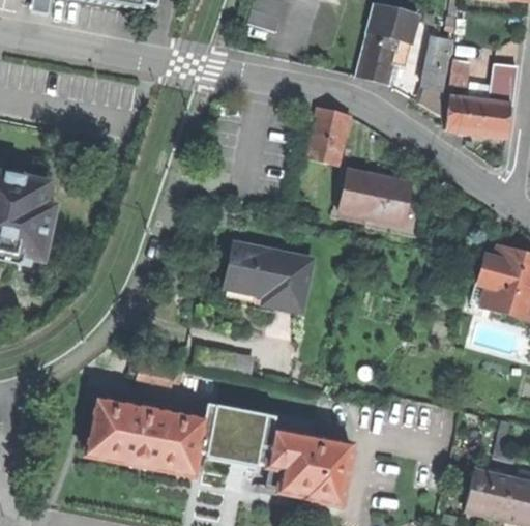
[(253,0),(246,21),(274,29),(283,0),(253,0)]
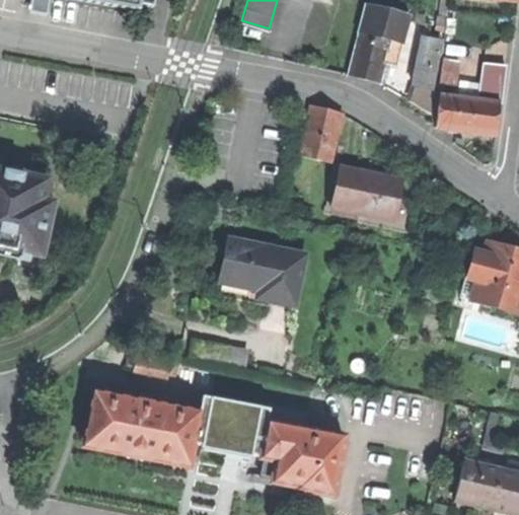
[(384,56),(396,59),(409,13),(367,3),(363,19),(350,71),(368,76),(378,78),(384,56)]
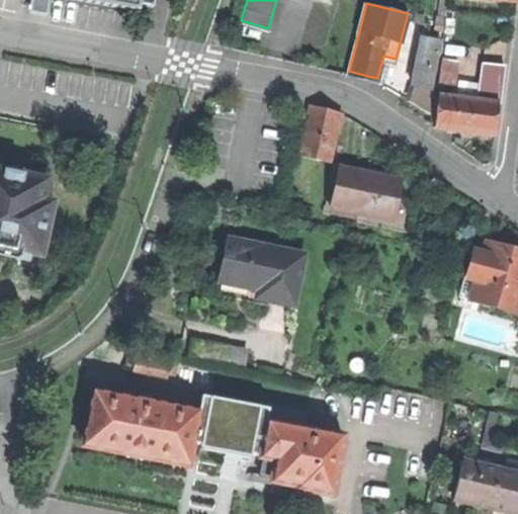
[(417,83),(430,87),(439,37),(426,34),(417,83)]
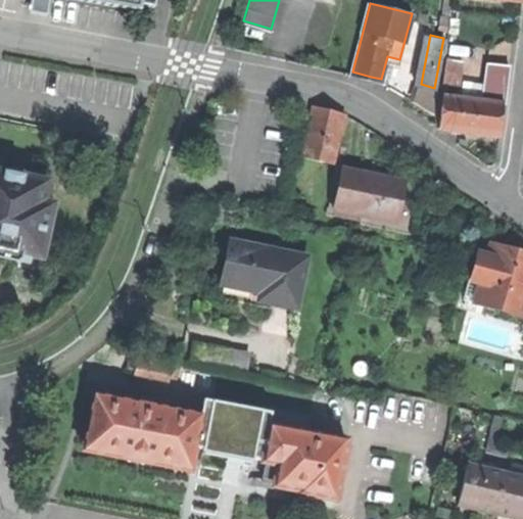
[(514,41),(492,39),(490,57),(512,59),(514,41)]
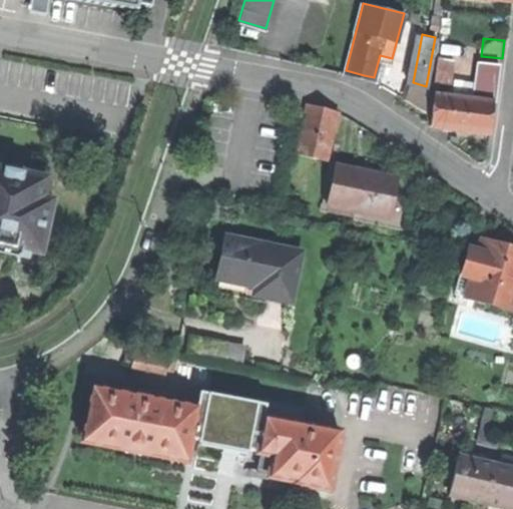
[(474,95),(493,98),(495,98),(499,63),(478,61),(474,95)]
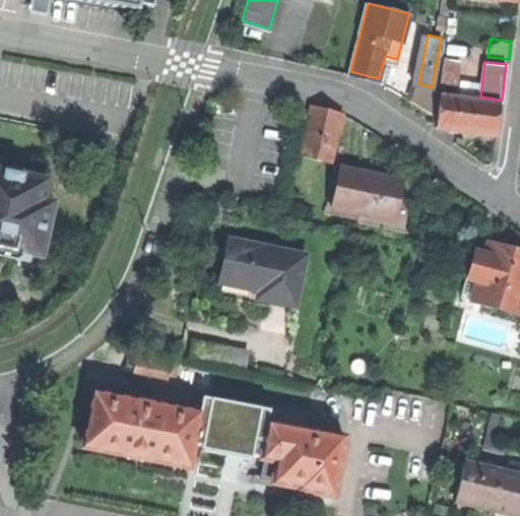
[(439,88),(432,87),(418,83),(415,83),(412,98),(416,102),(436,115),(439,88)]
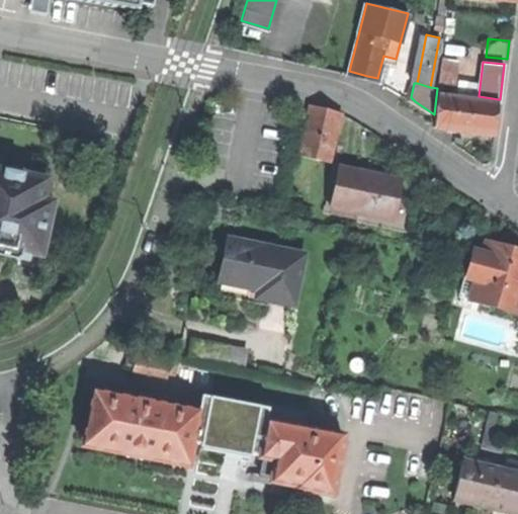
[(495,130),(498,99),(479,96),(440,92),(436,122),(456,125),(495,130)]
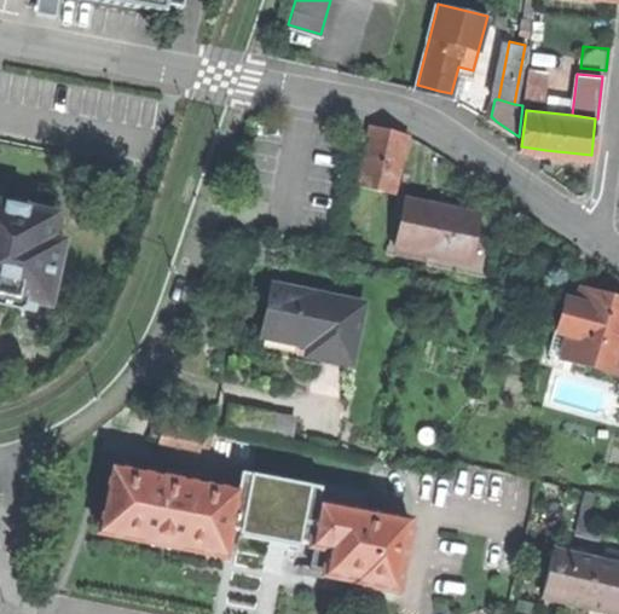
[(358,180),(394,190),(408,132),(388,127),(371,123),(358,180)]
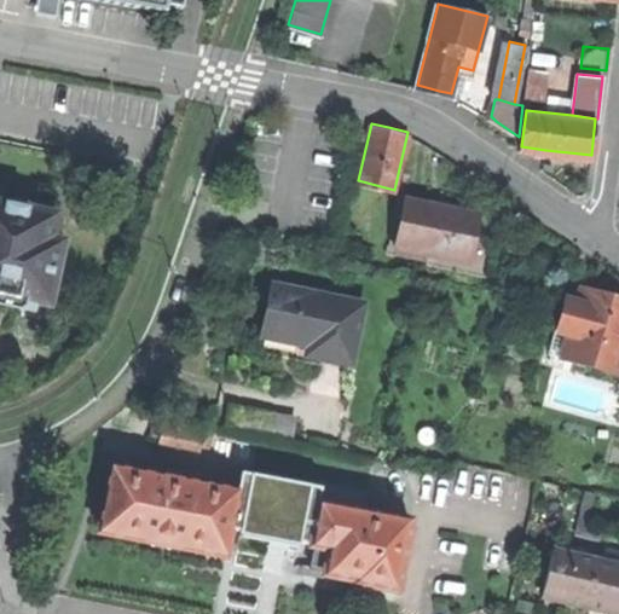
[(65,236),(53,233),(58,209),(24,202),(0,196),(0,290),(50,301),(65,236)]
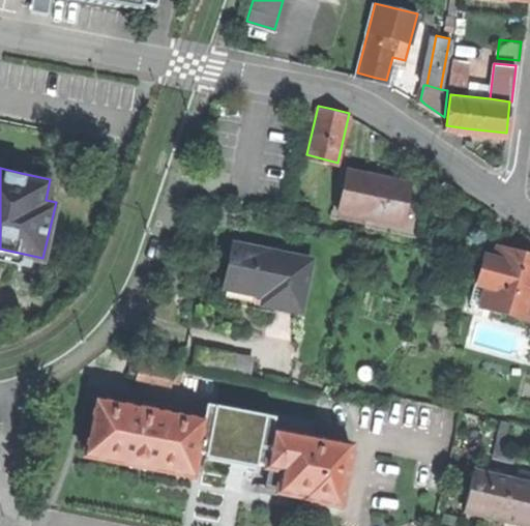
[(347,168),(339,209),(403,222),(411,180),(396,177),(347,168)]
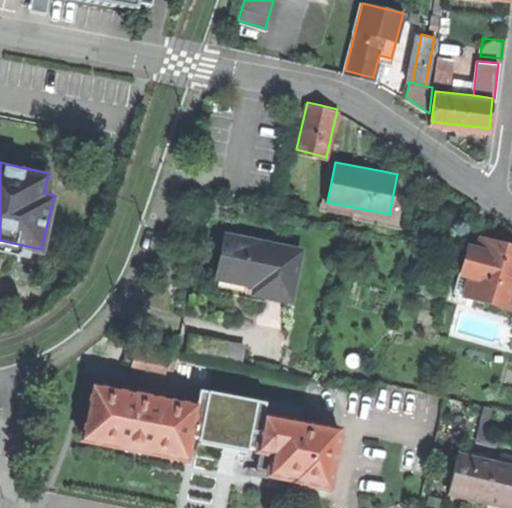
[(262,291),(287,297),(297,247),(227,233),(216,286),(237,291),(261,296),(262,291)]
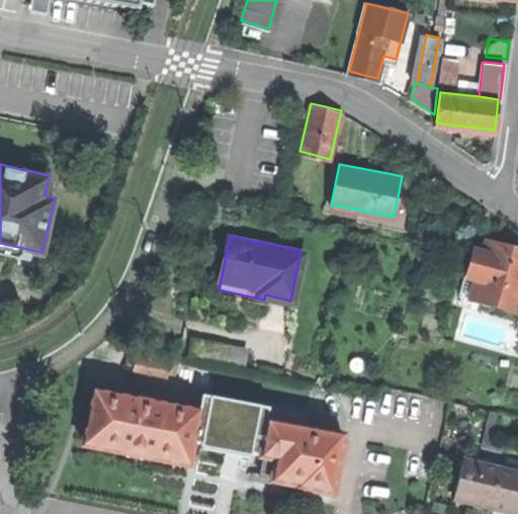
[(471,296),(517,309),(517,246),(496,240),(493,252),(475,248),(467,272),(478,275),(471,296)]
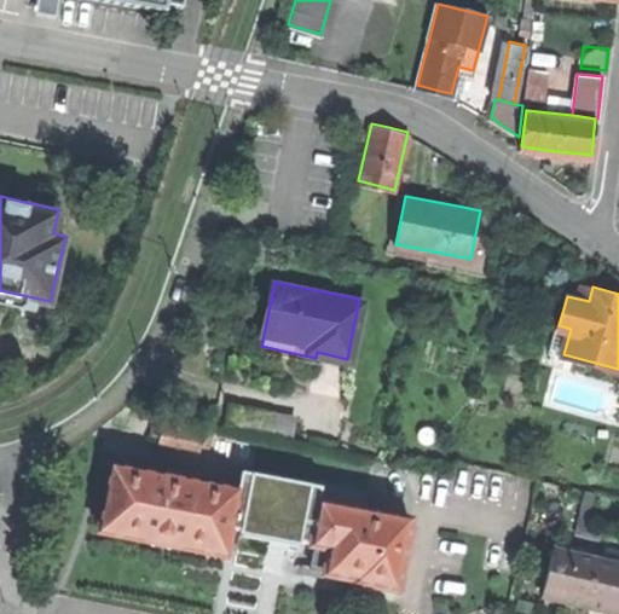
[(230,401),(225,423),(293,435),(298,413),(230,401)]
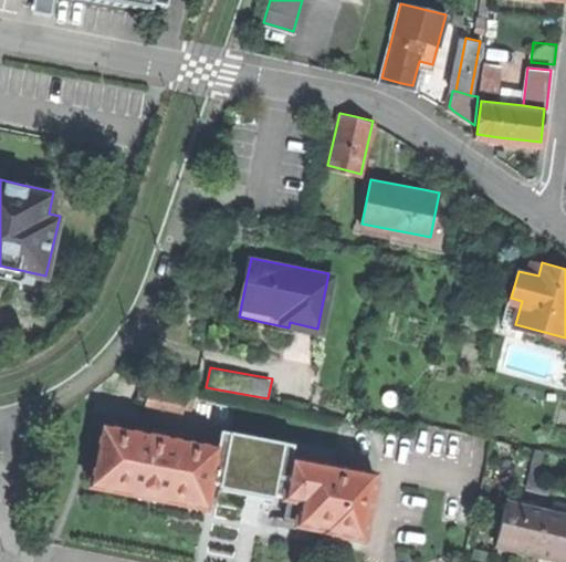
[(210,480),(217,447),(102,424),(91,484),(145,495),(206,507),(210,480)]
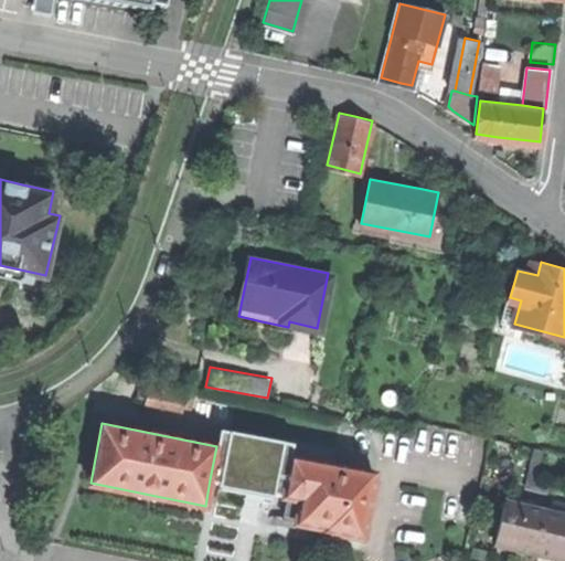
[(221,427),(216,446),(210,479),(220,480),(219,485),(246,490),(245,495),(263,498),(264,494),(274,496),(275,493),(284,495),(291,456),(294,443),(221,427)]
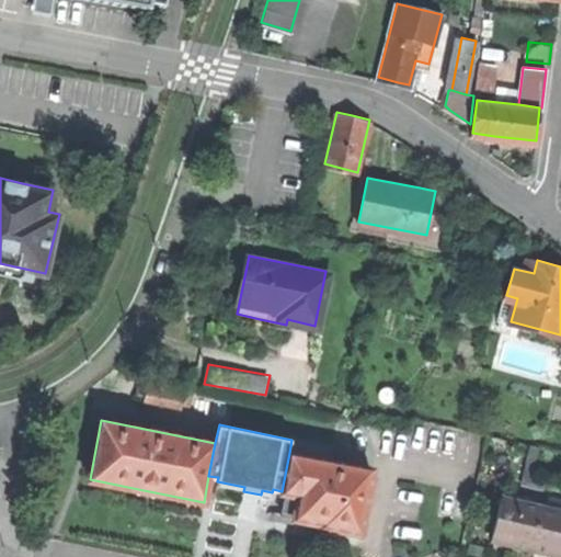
[(321,526),(358,533),(371,468),(289,453),(282,491),(287,492),(283,512),(295,514),(295,518),(311,521),(321,523),(321,526)]
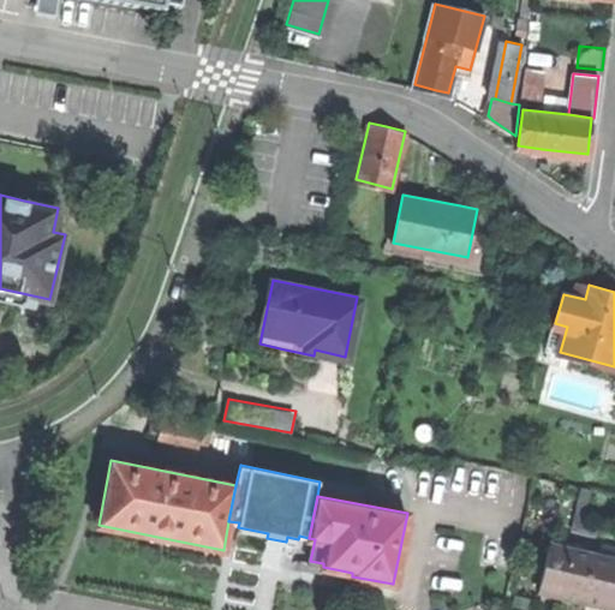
[(553,590),(581,596),(592,551),(550,542),(541,587),(553,590)]
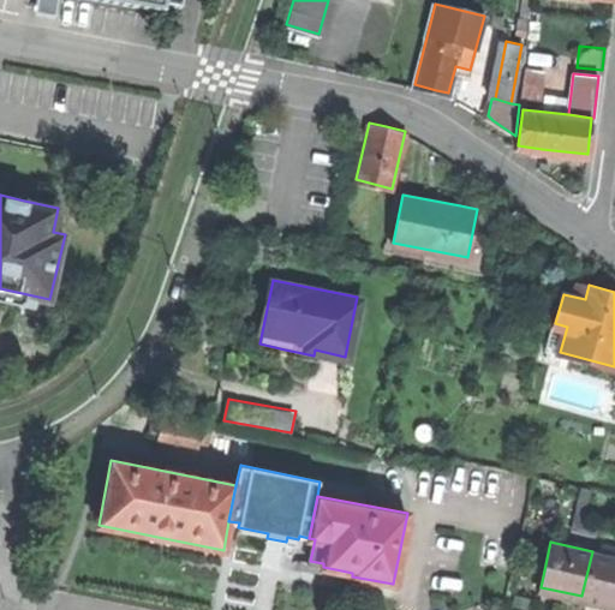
[(610,603),(614,604),(614,556),(592,551),(581,596),(610,603)]
